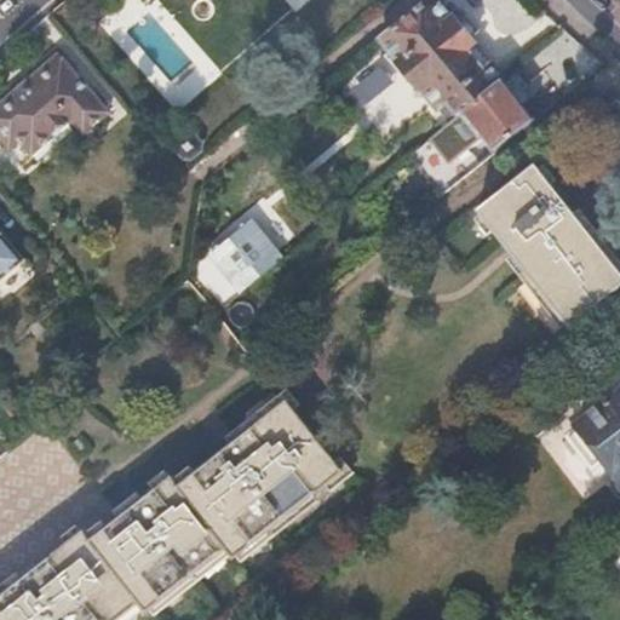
[(131,0),(144,17),(125,33),(179,105),(218,76),(160,0),(131,0)]
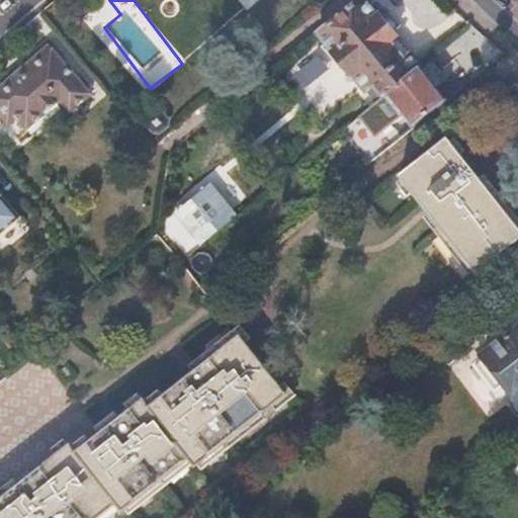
[(355,0),(317,32),(366,94),(371,90),(378,98),(384,94),(419,66),(392,33),(399,27),(387,14),(381,20),(365,0),(355,0)]
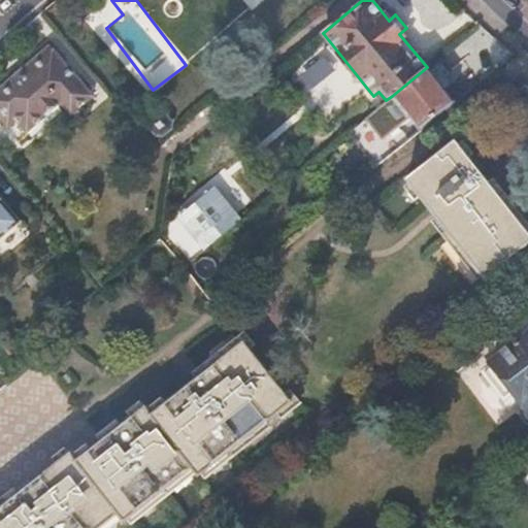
[(7,83),(40,119),(53,108),(64,121),(88,101),(45,51),(7,83)]
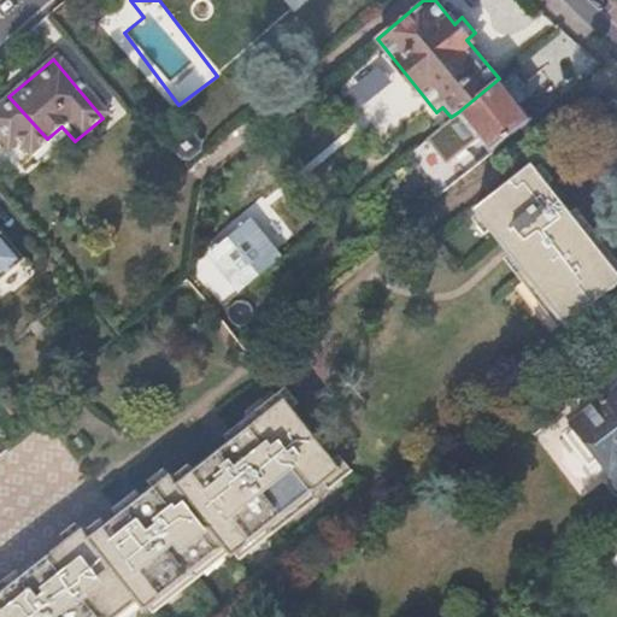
[(499,78),(458,112),(492,151),(533,119),(499,78)]
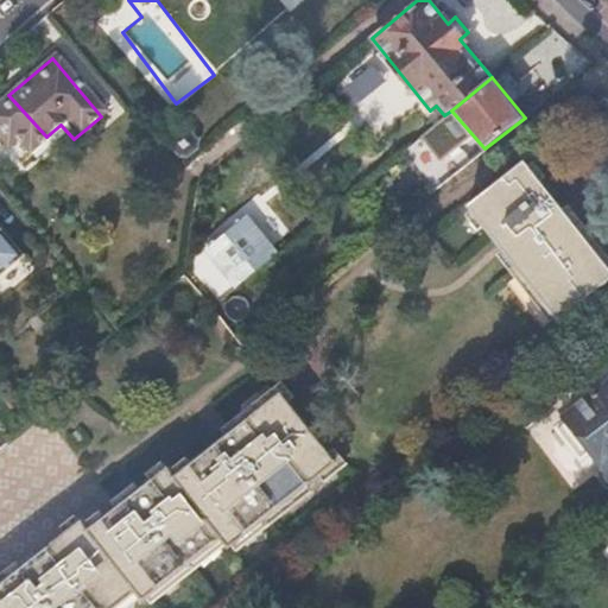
[(8,95),(0,101),(0,181),(31,154),(29,152),(46,137),(8,95)]
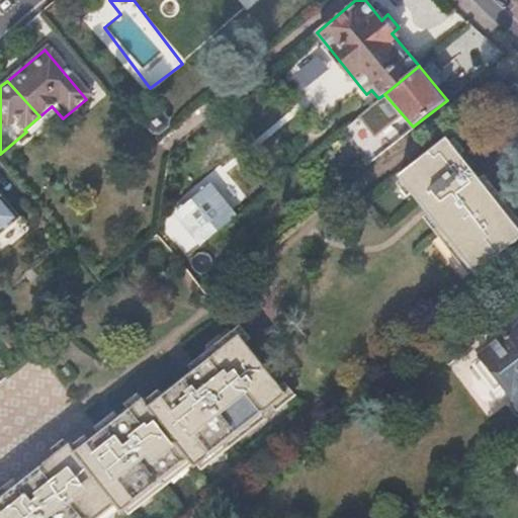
[(156,114),(151,118),(149,125),(156,133),(162,132),(168,126),(168,120),(163,114),(156,114)]
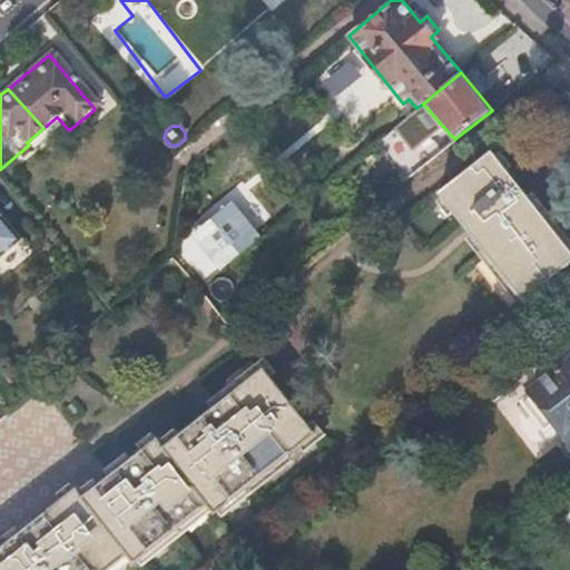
[(569,266),(569,249),(493,155),(441,195),(471,232),(527,302),(569,266)]
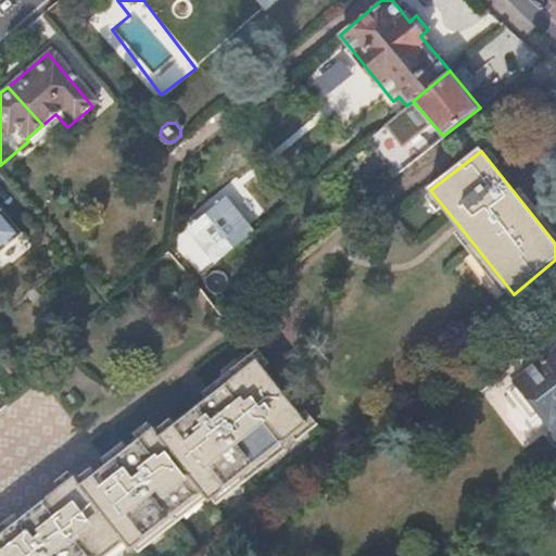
[(197,234),(219,261),(256,231),(232,204),(197,234)]
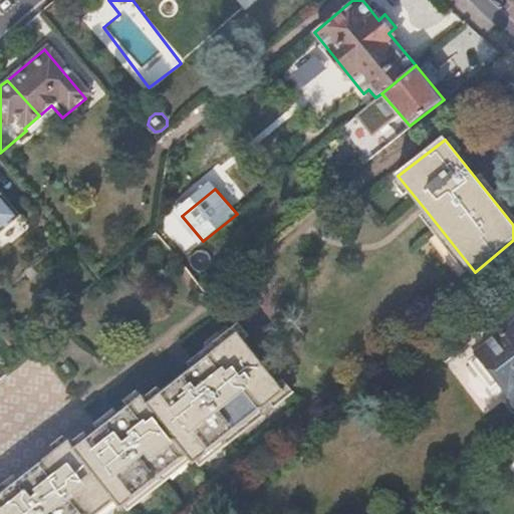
[(0,232),(18,217),(0,194),(0,232)]
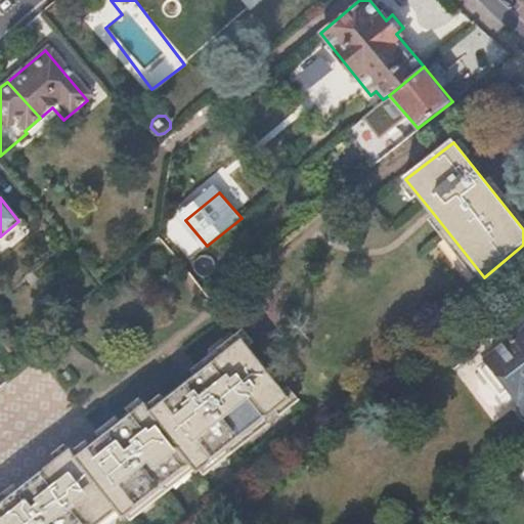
[(490,362),(510,388),(521,401),(521,404),(522,410),(523,413),(523,332),(489,359),(490,362)]
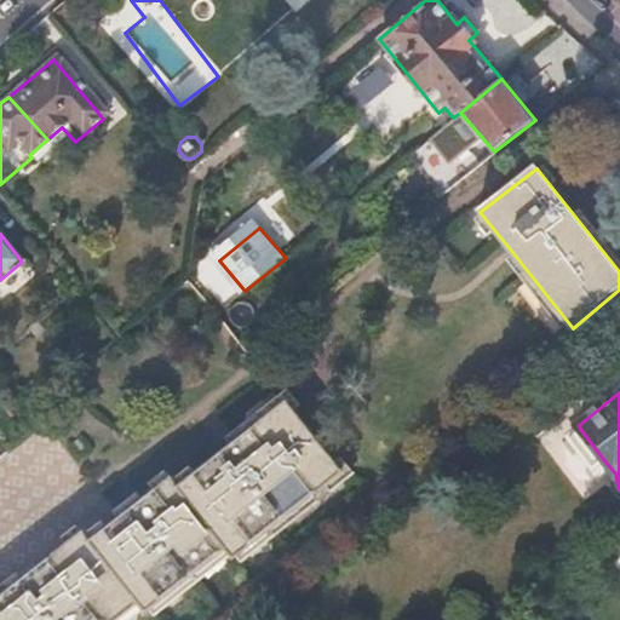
[(286,400),(177,484),(170,475),(91,539),(82,529),(0,593),(0,619),(112,619),(138,600),(147,609),(227,547),(234,556),(344,471),(286,400)]
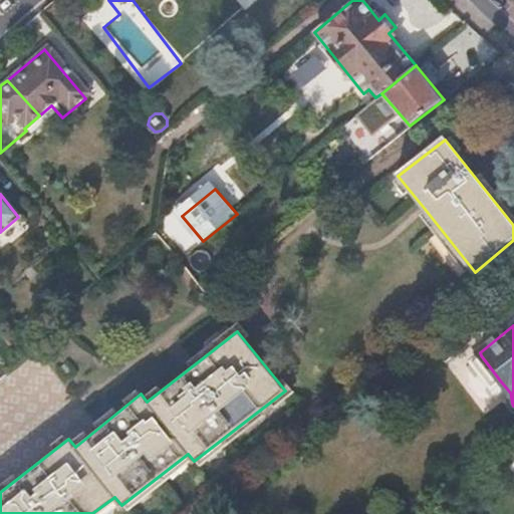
[(474,361),(493,387),(500,380),(481,355),(474,361)]
